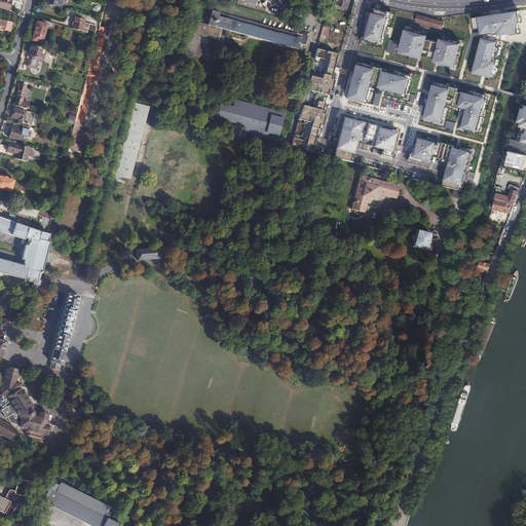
[(0,0),(0,8),(8,11),(10,0),(0,0)]
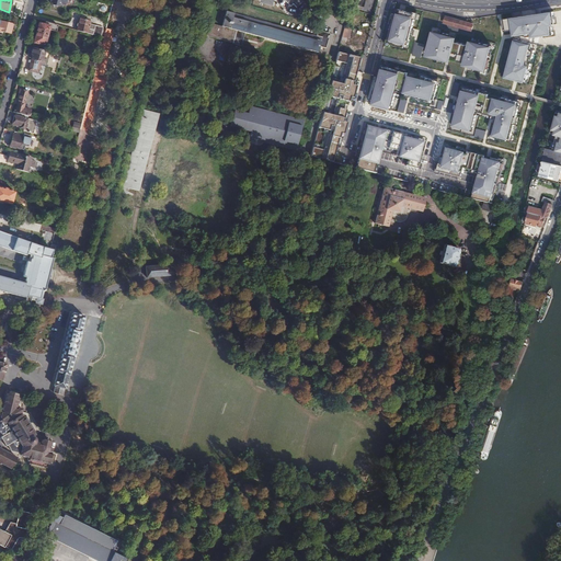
[(373,2),(364,0),(363,0),(359,12),(368,14),(373,2)]
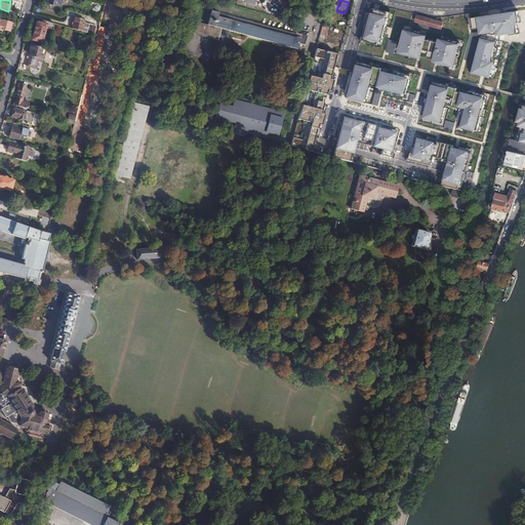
[(370,13),(363,41),(381,46),(389,18),(387,17),(389,13),(373,9),(371,14),(370,13)]
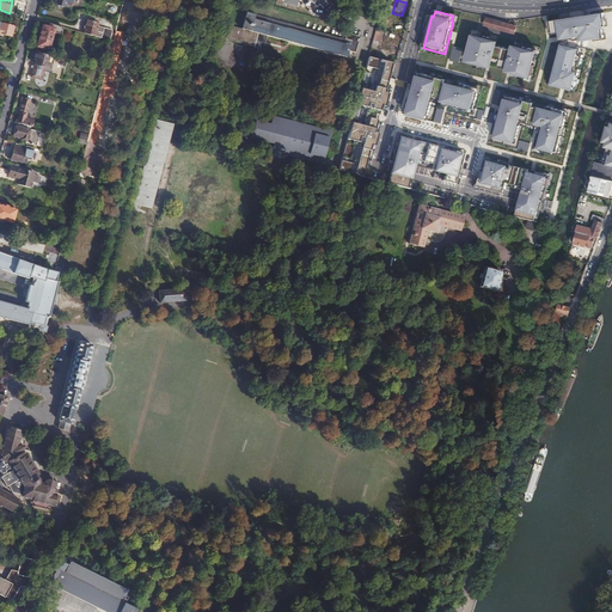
[(344,38),(245,12),(240,31),(225,26),(221,36),(251,44),(250,48),(259,50),(264,36),(346,59),(348,51),(354,53),(359,37),(346,34),(344,38)]
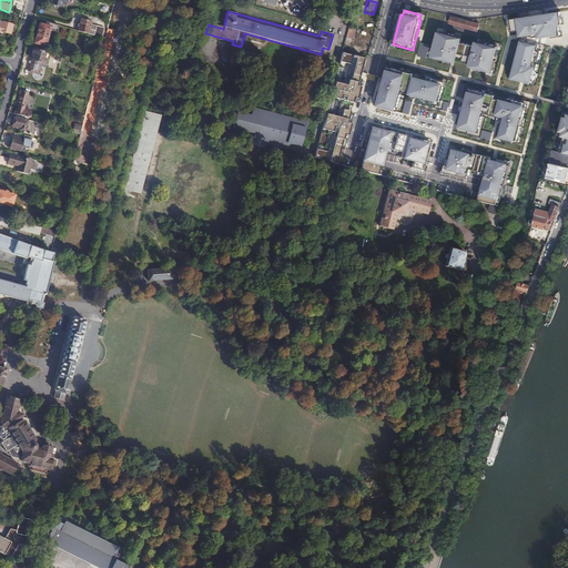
[(373,14),(364,12),(361,24),(369,27),(373,14)]
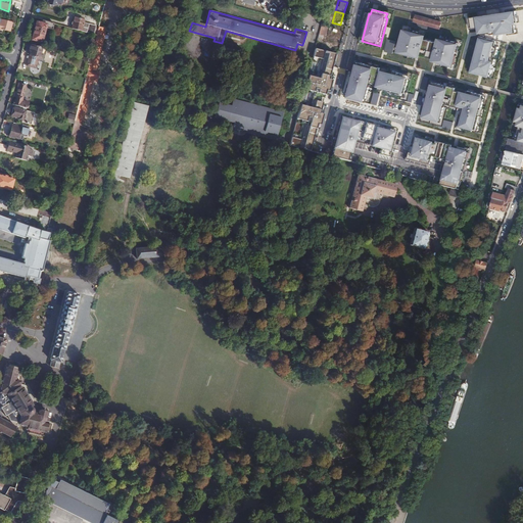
[(475,54),(472,67),(473,67),(472,73),(489,77),(489,74),(491,74),(495,59),(493,58),(494,54),(496,54),(498,47),(495,46),(498,35),(516,33),(513,11),(479,16),(468,17),(469,28),(472,28),(472,30),(480,29),(481,37),(479,37),(476,49),(478,49),(476,55),(475,54)]
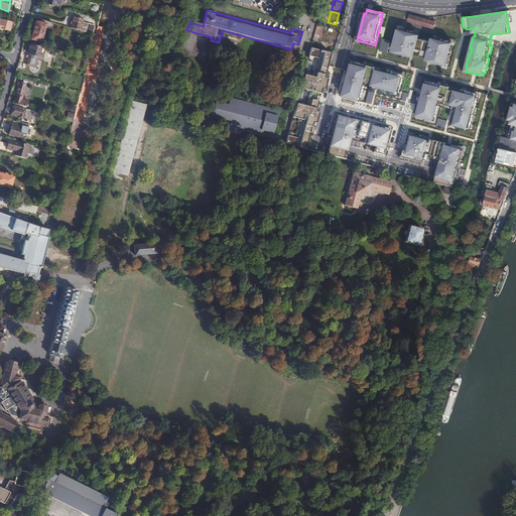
[(410,15),(407,22),(434,29),(436,22),(410,15)]
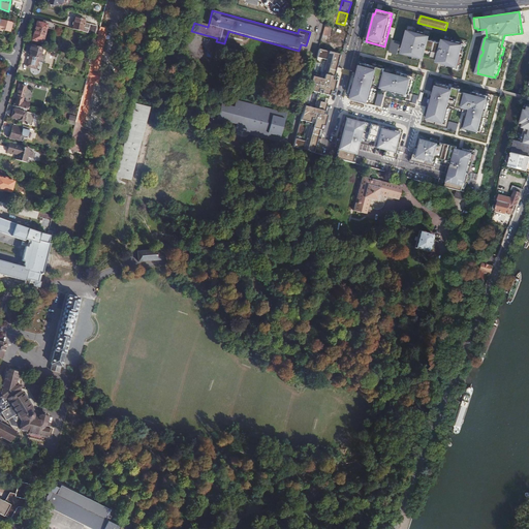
[(85,20),(74,18),(72,29),(94,34),(96,26),(84,23),(85,20)]
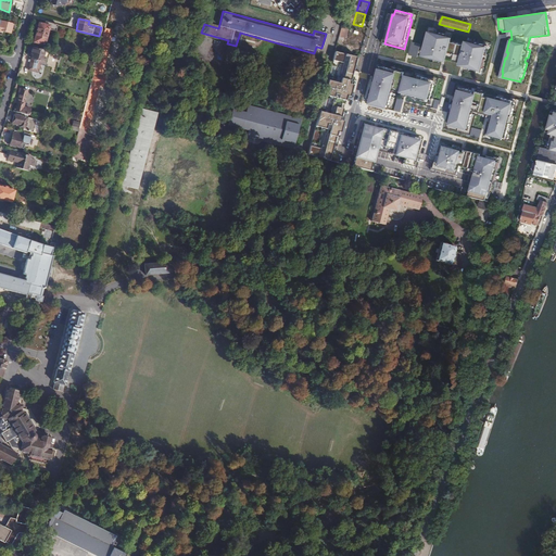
[(12,24),(0,20),(0,30),(10,34),(12,24)]
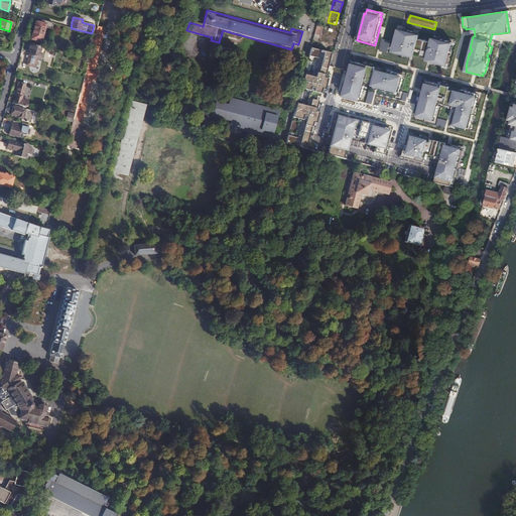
[(35,22),(33,30),(42,32),(43,28),(50,30),(52,24),(41,21),(40,23),(35,22)]
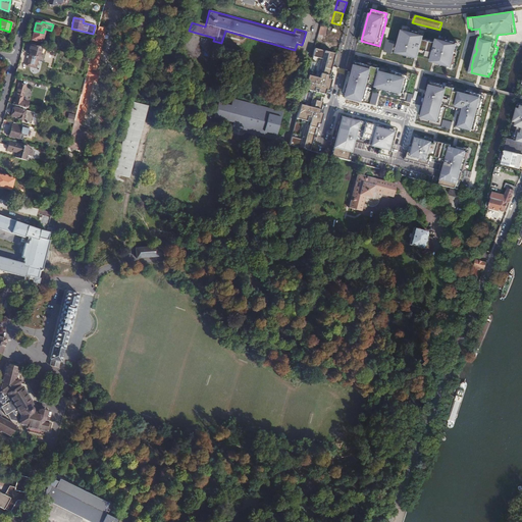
[(320,24),(318,34),(325,35),(327,25),(320,24)]
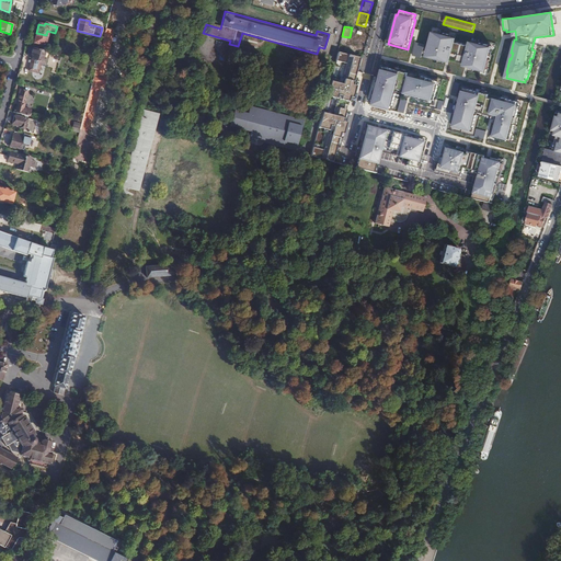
[(95,66),(71,159),(89,163),(94,140),(87,138),(88,132),(87,132),(99,88),(101,88),(103,76),(102,76),(113,32),(104,30),(96,63),(95,66)]
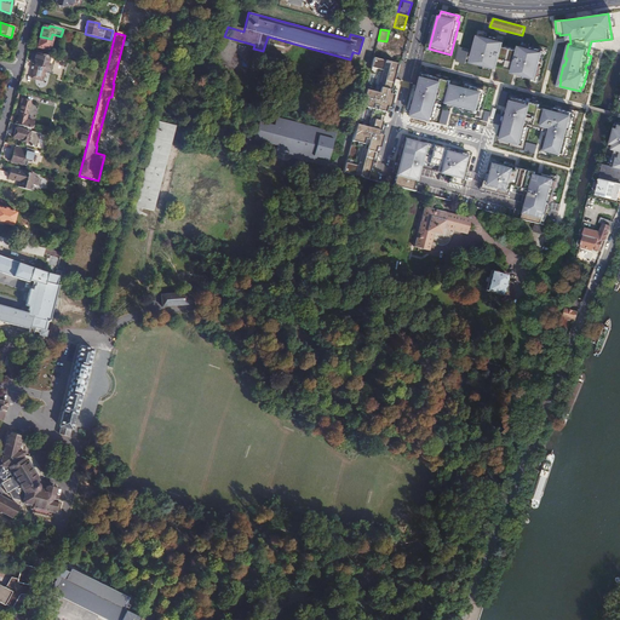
[(51,39),(40,36),(36,52),(49,55),(52,39),(51,39)]
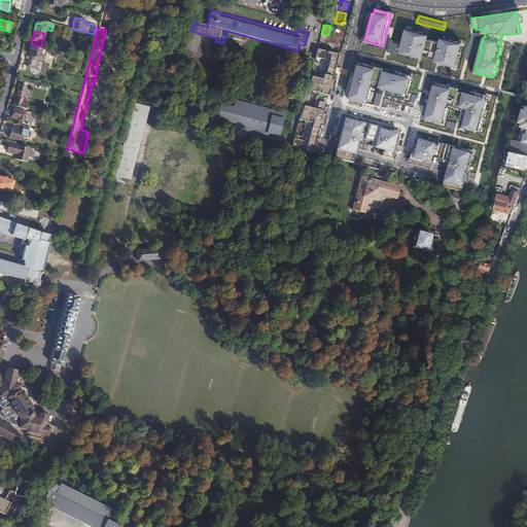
[(408,31),(402,50),(409,53),(409,56),(417,58),(418,55),(442,61),(441,64),(457,68),(460,56),(458,56),(461,43),(443,38),(441,45),(426,41),(428,36),(424,35),(424,33),(417,31),(416,33),(408,31)]
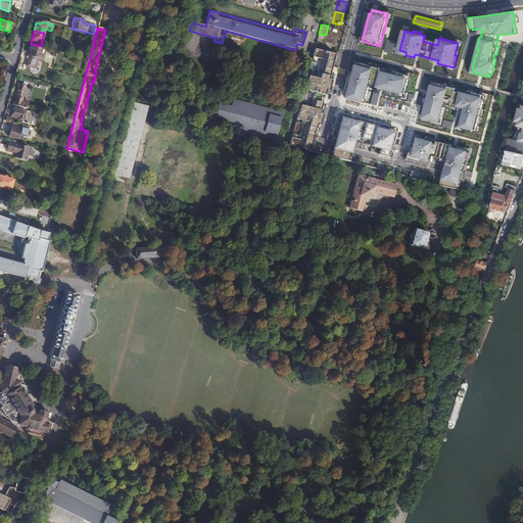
[(388,40),(384,52),(392,54),(395,42),(388,40)]
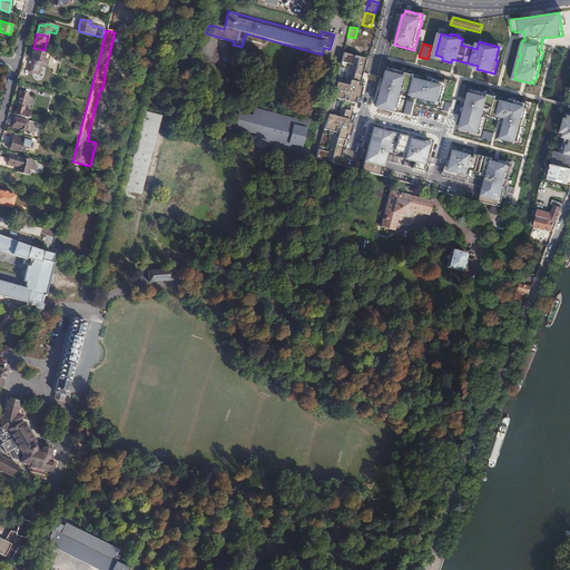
[(365,58),(343,52),(314,158),(334,164),(340,146),(341,146),(342,144),(343,143),(345,131),(360,77),(365,58)]
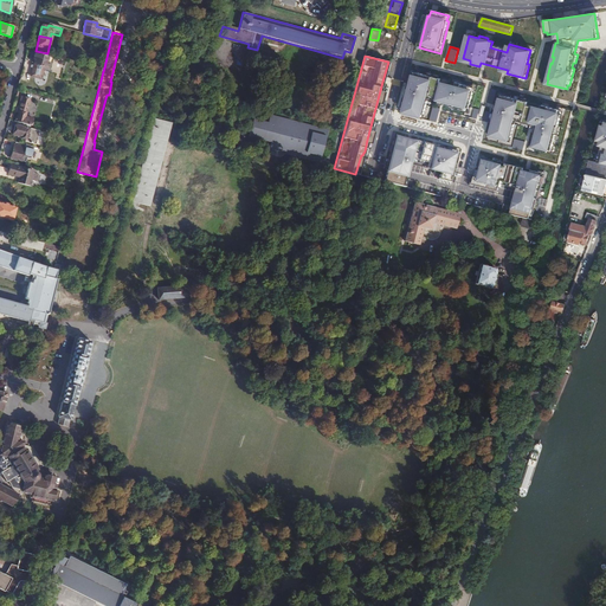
[(410,91),(407,90),(401,108),(405,109),(404,114),(417,117),(417,116),(420,116),(421,113),(425,114),(429,101),(426,101),(427,95),(436,97),(436,100),(449,103),(449,105),(459,108),(458,110),(470,114),(471,107),(470,107),(475,88),(455,83),(453,89),(439,85),(442,79),(412,71),(408,82),(412,83),(410,91)]
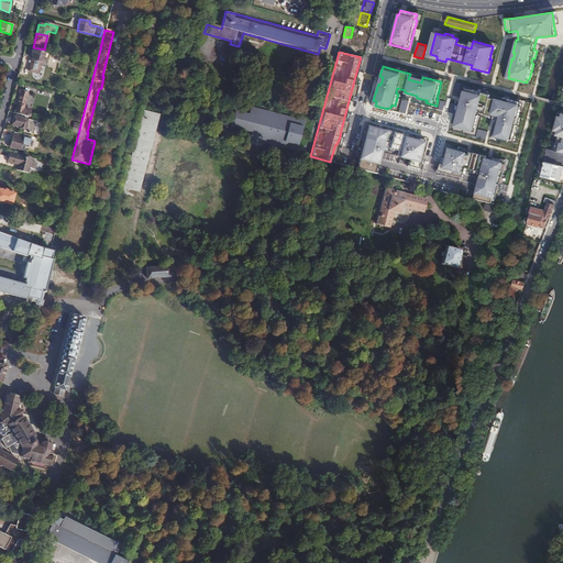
[(461,84),(455,83),(452,96),(457,97),(461,84)]
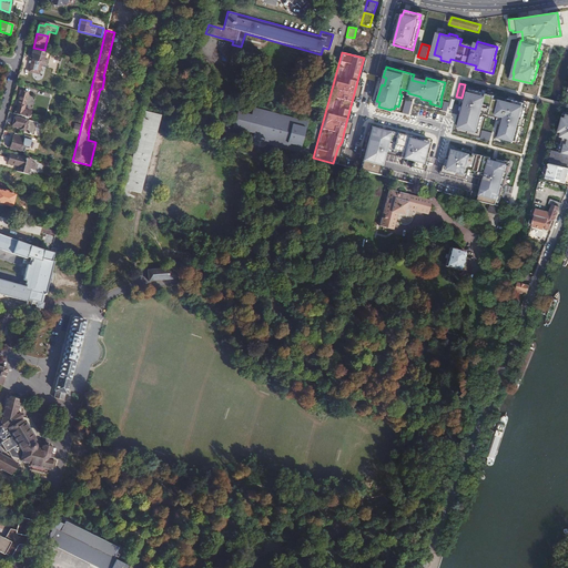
[(503,118),(497,139),(514,142),(515,140),(517,141),(521,125),(520,125),(521,119),(523,119),(526,107),(524,105),(524,102),(508,99),(507,102),(494,99),(495,95),(470,89),(469,92),(466,92),(465,99),(467,99),(465,107),(463,105),(458,123),(462,124),(460,129),(473,132),(473,130),(476,131),(477,128),(480,128),(483,117),(482,115),(483,111),(490,112),(489,114),(503,118)]
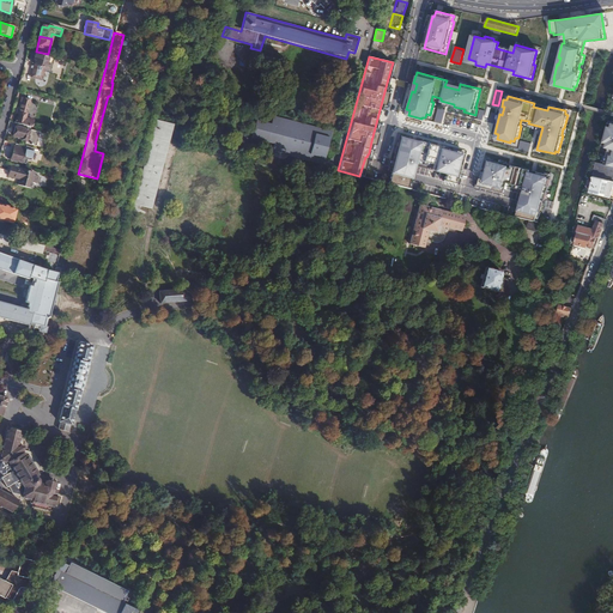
[(445,110),(438,108),(435,122),(442,125),(445,110)]
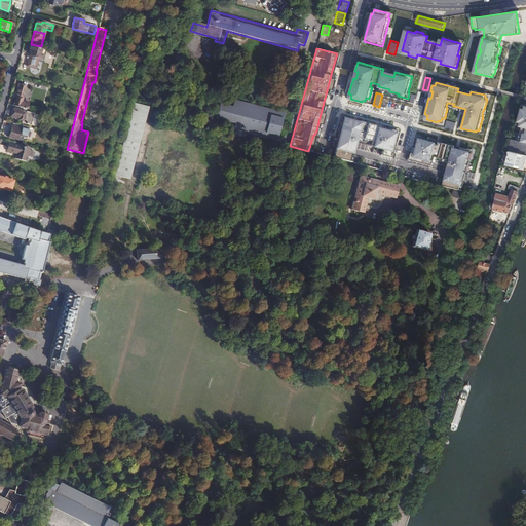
[(13,101),(12,106),(26,110),(27,110),(28,104),(22,103),(22,100),(15,99),(14,102),(13,101)]
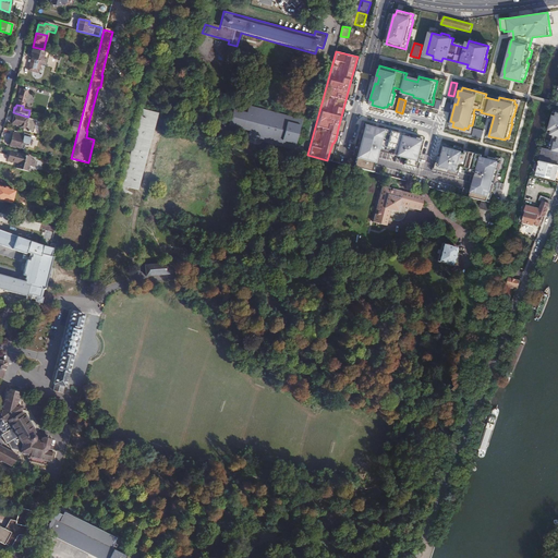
[(129,152),(120,184),(136,189),(156,110),(141,107),(130,146),(128,146),(126,152),(129,152)]
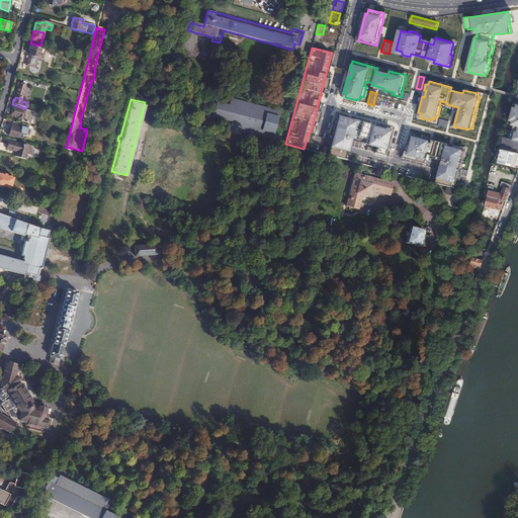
[(253,126),(272,133),(278,111),(242,101),(240,107),(234,105),(216,100),(211,115),(235,121),(253,126)]
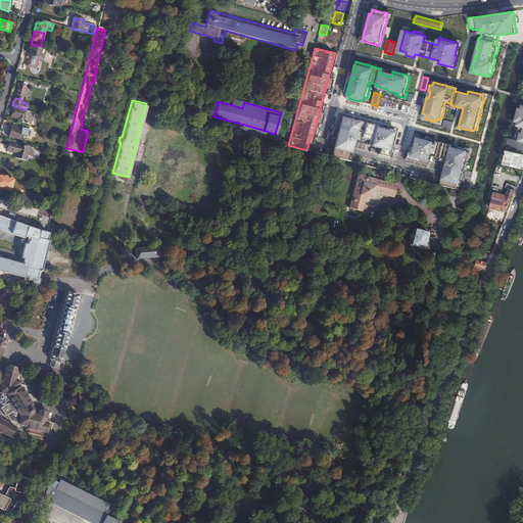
[(12,105),(7,104),(6,108),(12,109),(10,116),(17,119),(17,120),(21,121),(20,123),(31,126),(33,116),(25,114),(26,109),(12,105)]
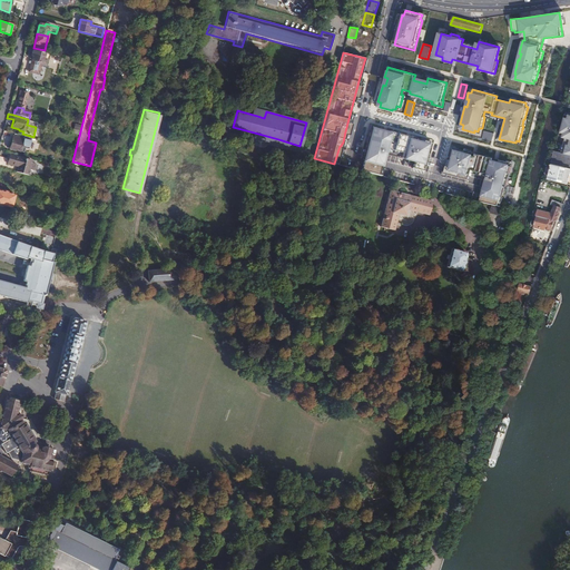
[(370,130),(364,149),(384,154),(385,149),(401,154),(401,153),(404,154),(403,158),(408,159),(408,160),(413,161),(412,168),(421,172),(425,154),(429,143),(410,137),(409,138),(405,138),(406,136),(385,131),(385,133),(382,133),(383,130),(374,128),(373,131),(370,130)]
